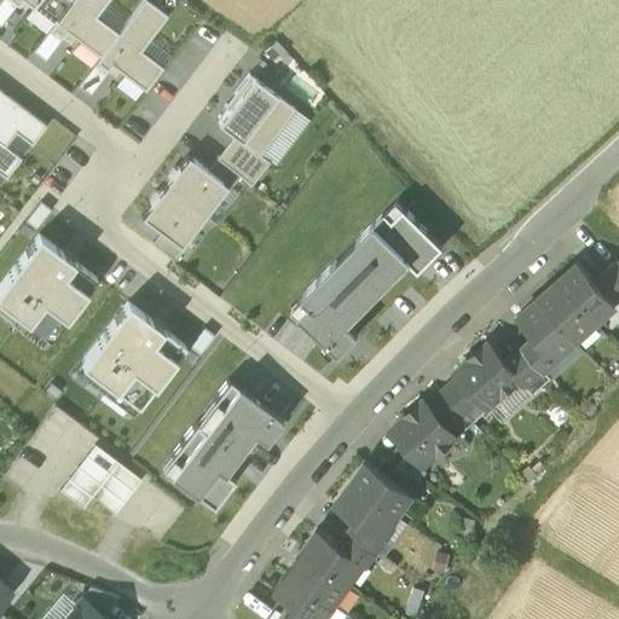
[(0,0),(0,24),(17,4),(12,0),(0,0)]
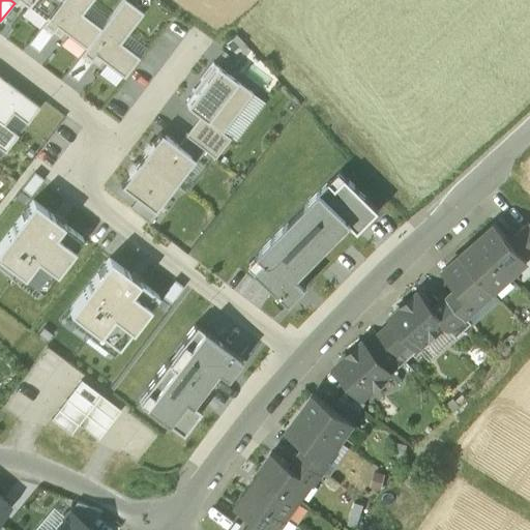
[(10,0),(15,3),(16,0),(20,0),(24,3),(27,5),(47,20),(61,0),(10,0)]
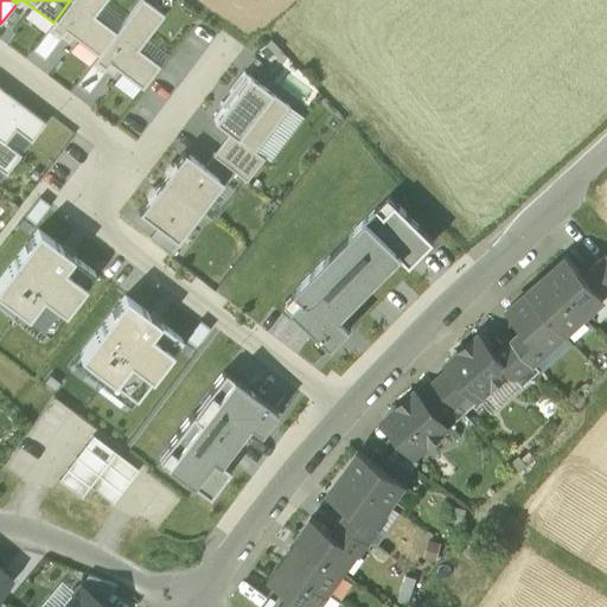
[(72,37),(97,56),(115,33),(93,17),(102,5),(104,0),(70,0),(53,23),(49,29),(61,37),(65,31),(72,37)]
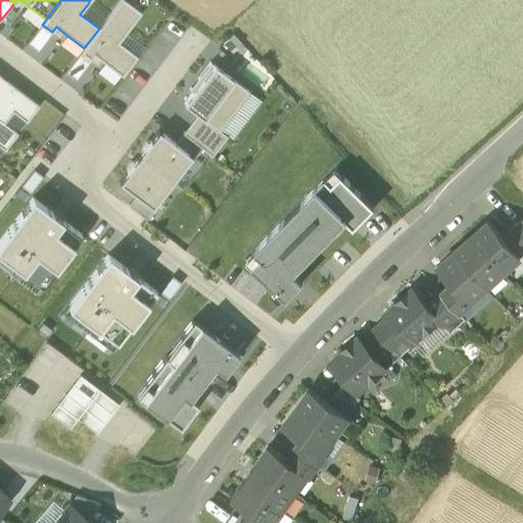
[(84,48),(81,53),(90,60),(94,55),(100,60),(103,63),(120,76),(122,77),(137,57),(119,44),(117,43),(140,13),(122,0),(121,0),(106,18),(99,29),(84,48)]
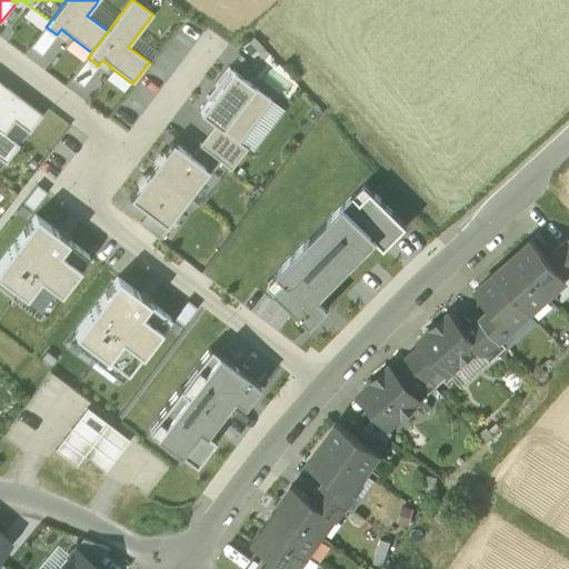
[(116,20),(96,5),(87,16),(108,31),(116,20)]
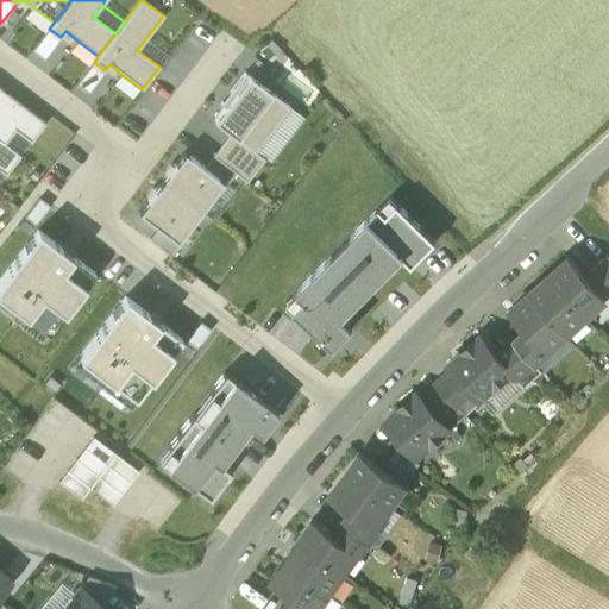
[(61,37),(49,29),(32,51),(43,60),(61,37)]
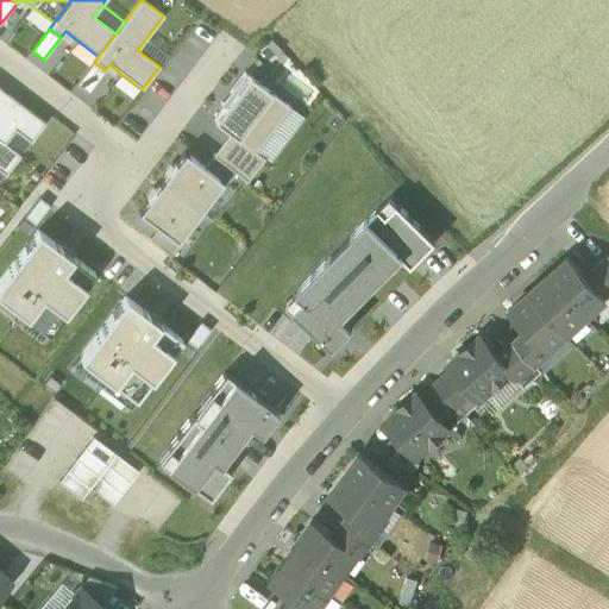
[(66,31),(61,37),(68,43),(73,37),(66,31)]
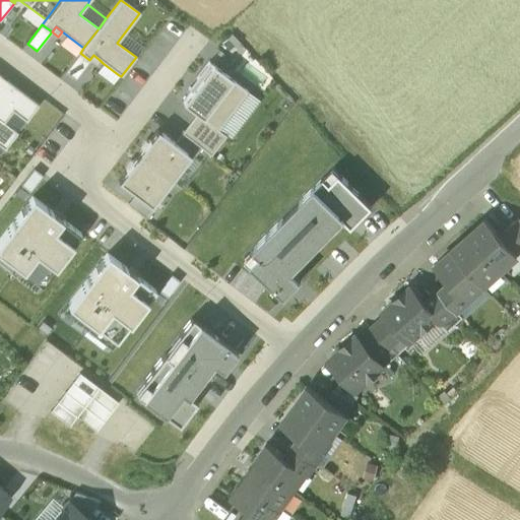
[(144,47),(125,34),(118,44),(136,57),(144,47)]
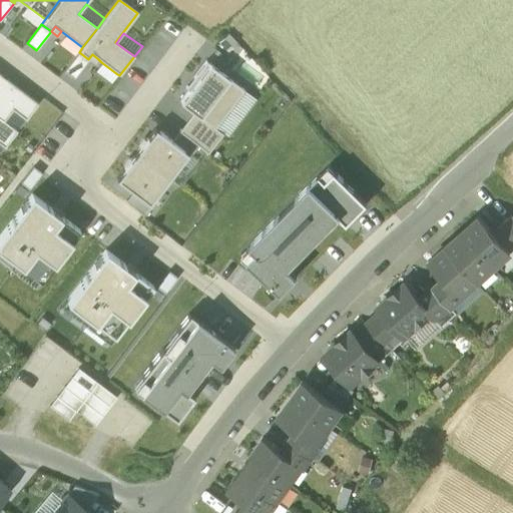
[(228,33),(218,42),(227,52),(237,43),(228,33)]
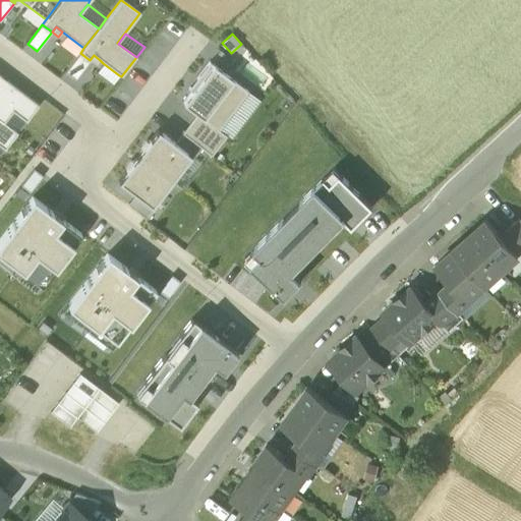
[(80,53),(65,72),(75,79),(90,60),(80,53)]
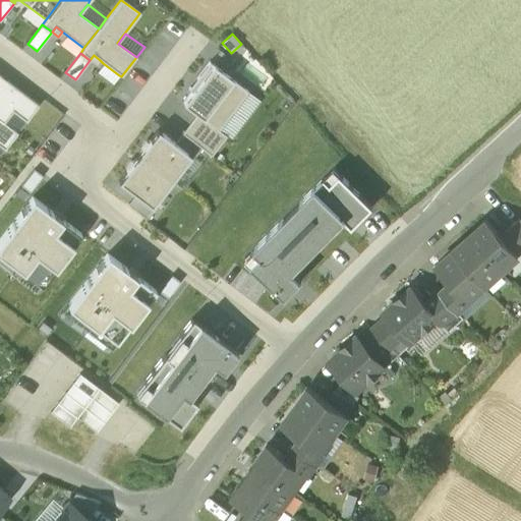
[(94,55),(90,60),(96,65),(100,60),(94,55)]
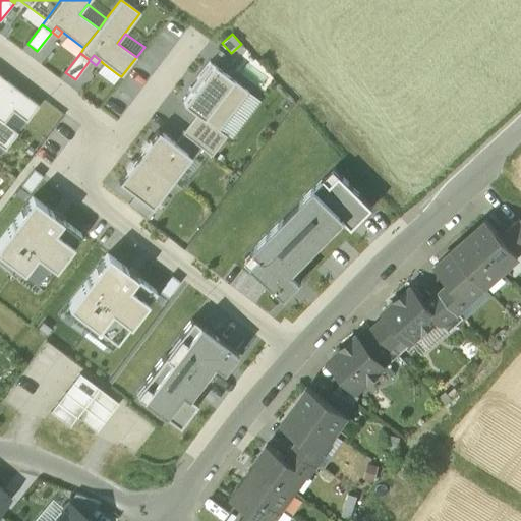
[(209,62),(196,79),(199,81),(191,93),(182,104),(196,114),(218,130),(247,92),(232,80),(233,79),(213,64),(212,65),(209,62)]
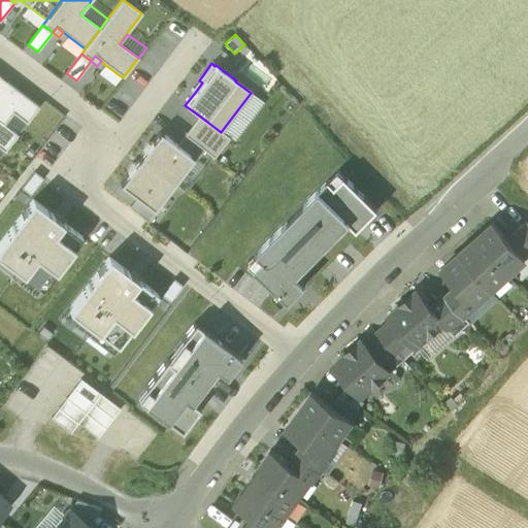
[(121,76),(104,64),(97,73),(113,86),(121,76)]
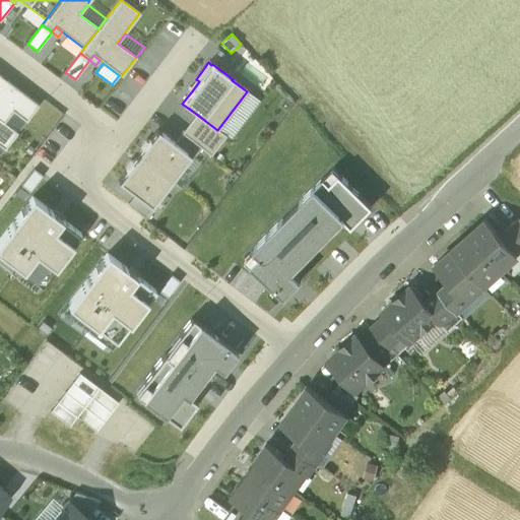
[(0,121),(3,124),(4,123),(12,112),(25,122),(39,106),(0,76),(0,121)]
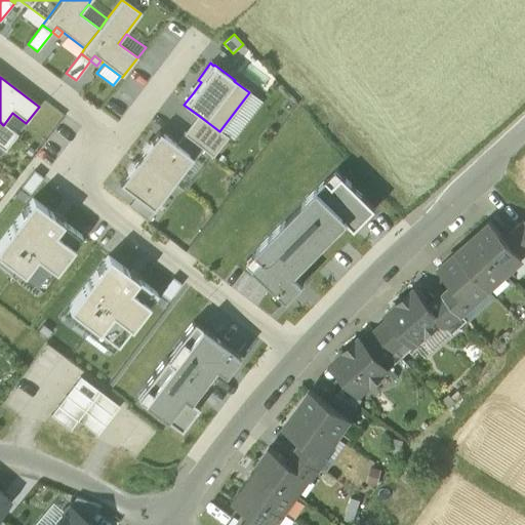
[(190,90),(193,93),(201,82),(198,80),(190,90)]
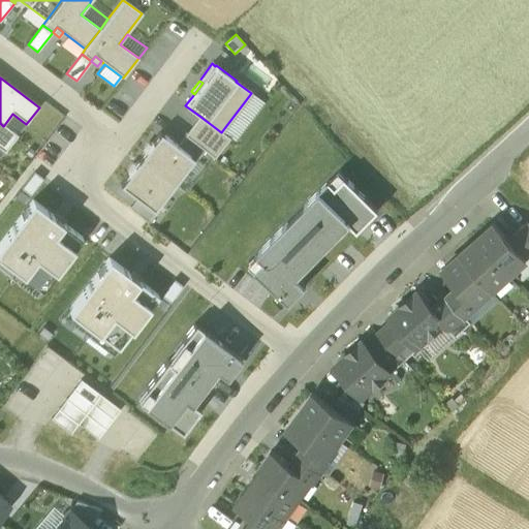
[(265,103),(251,93),(221,132),(229,138),(235,143),(265,103)]
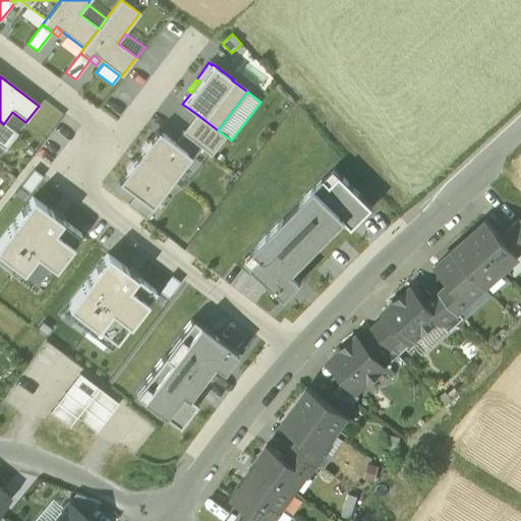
[(4,123),(17,133),(25,122),(12,112),(4,123)]
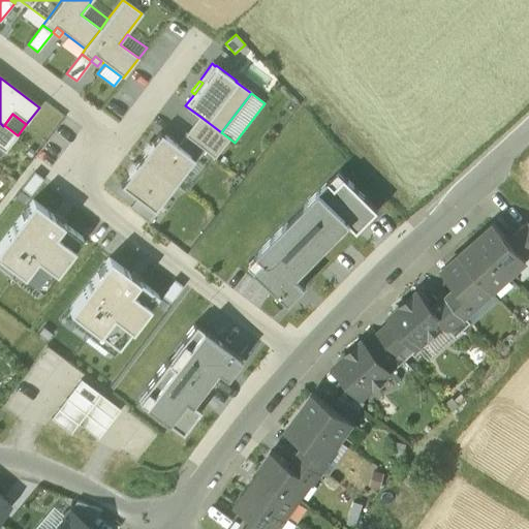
[(214,158),(229,138),(221,132),(199,116),(184,136),(205,151),(214,158)]
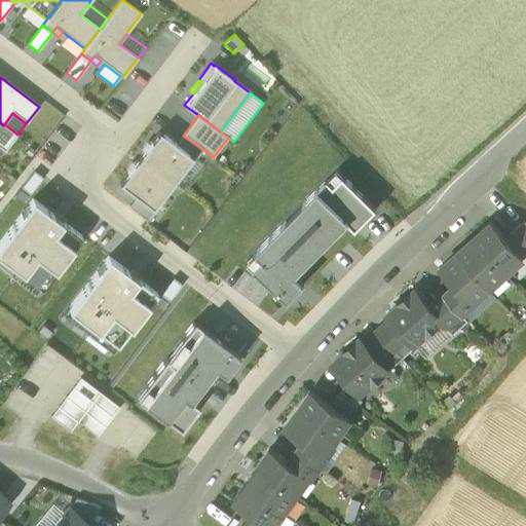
[(0,148),(4,152),(17,135),(4,124),(3,125),(0,122),(0,148)]
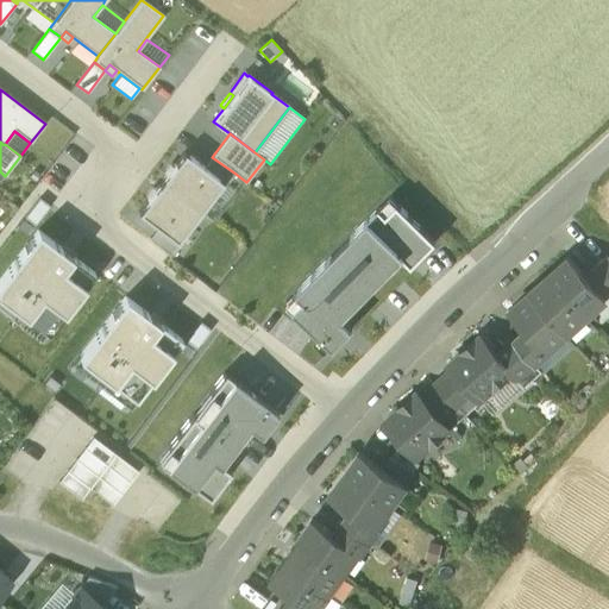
[(200,213),(223,182),(203,168),(183,152),(161,183),(200,213)]
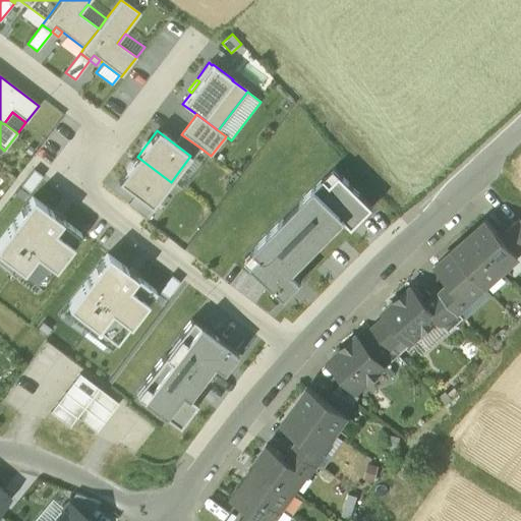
[(193,158),(201,149),(181,134),(174,143),(190,156),(193,158)]
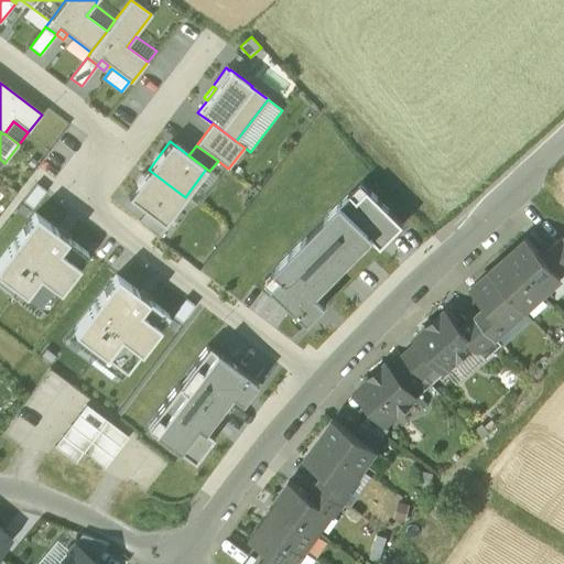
[(219,179),(209,171),(206,169),(185,197),(198,207),(219,179)]
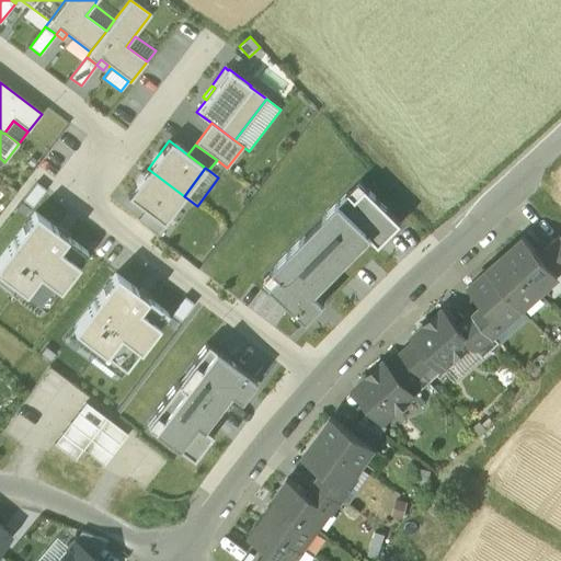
[(184,196),(148,169),(127,196),(146,210),(162,224),(184,196)]
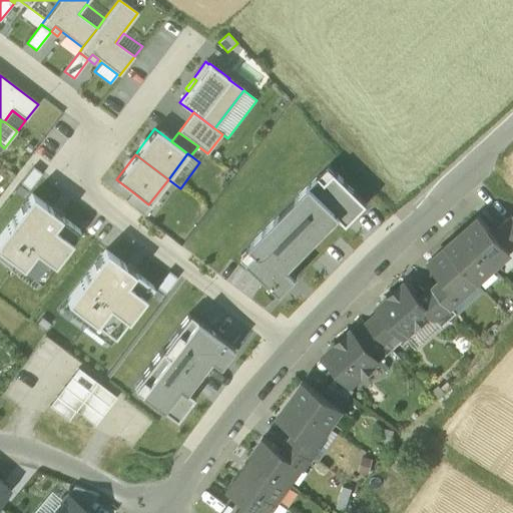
[(329,165),(320,174),(325,180),(334,171),(329,165)]
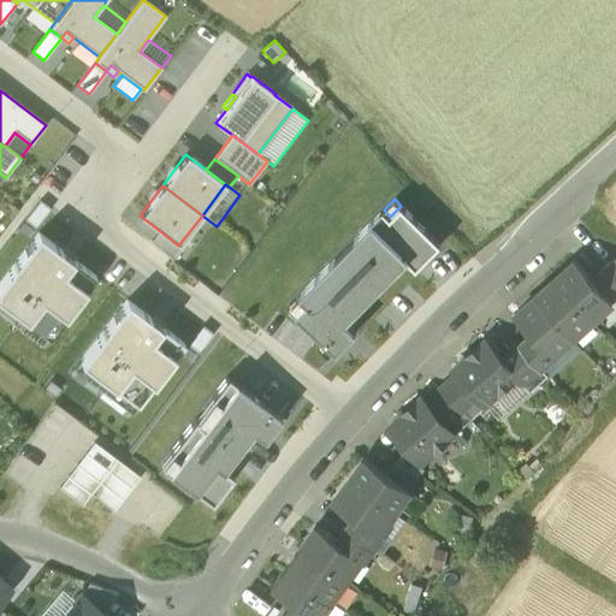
[(39,201),(24,220),(35,230),(51,209),(39,201)]
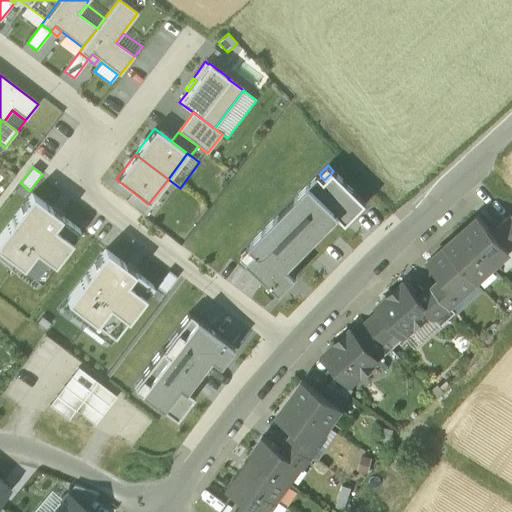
[(334,170),(333,171),(324,180),(319,174),(309,184),(340,214),(338,216),(346,223),(366,203),(334,170)]
